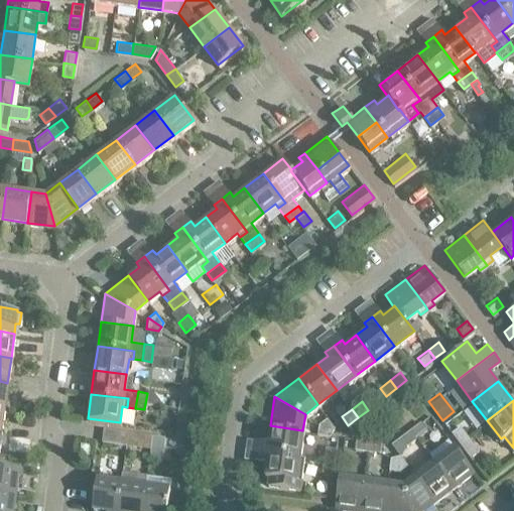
[(317,425),(319,426),(330,432),(334,426),(326,416),(317,422),(317,425)]
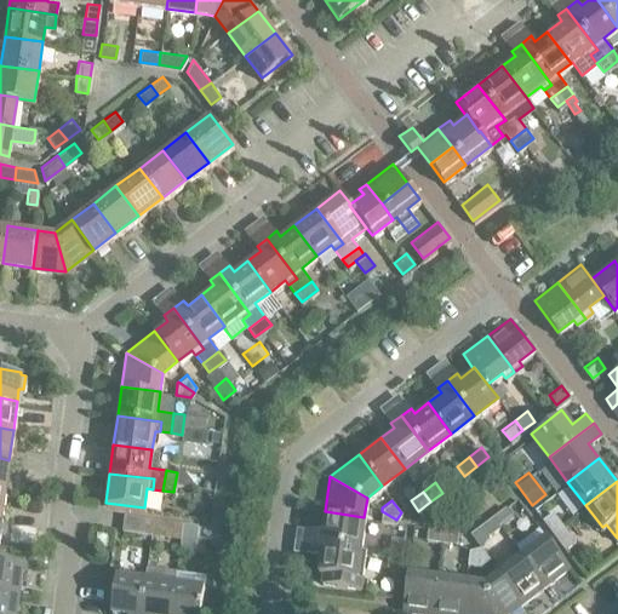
[(505,505),(493,514),(501,524),(513,515),(505,505)]
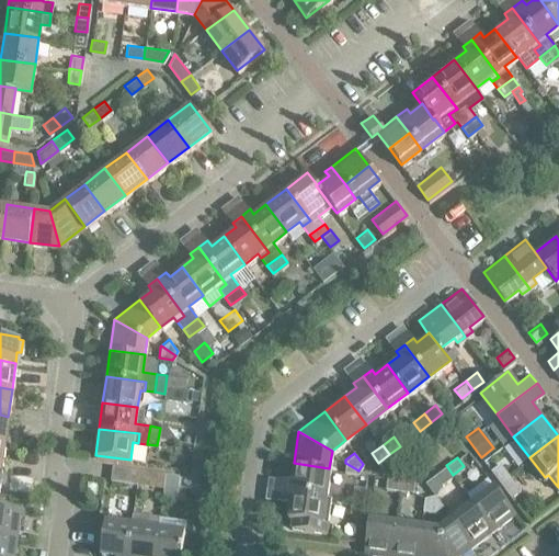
[(490,468),(499,480),(508,474),(499,462),(490,468)]
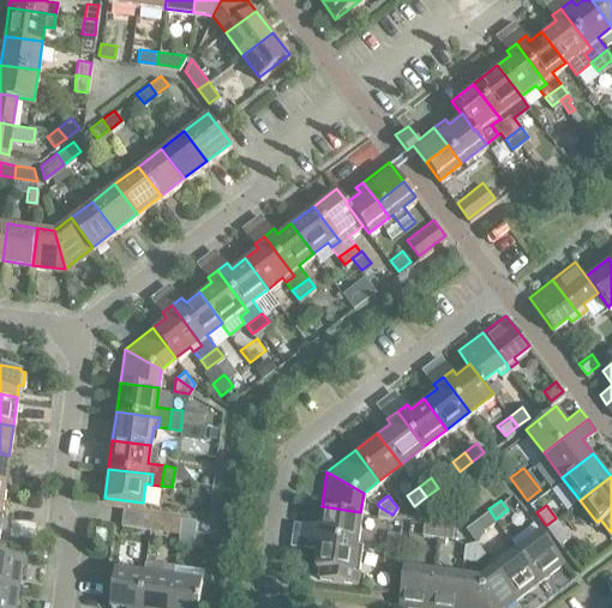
[(313,522),(312,534),(357,540),(360,512),(322,506),(319,523),(313,522)]
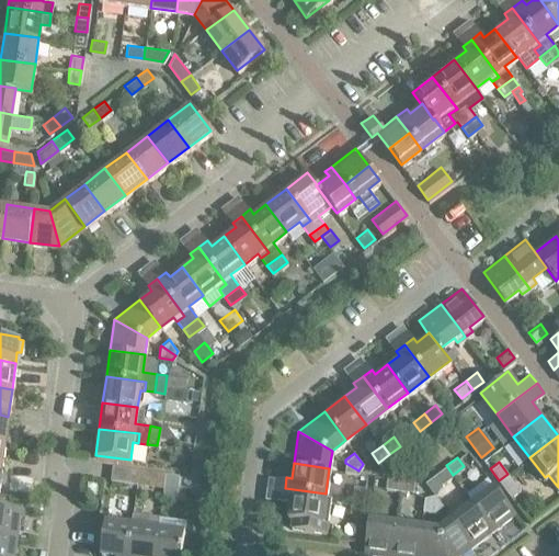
[(357,473),(358,471),(348,464),(345,463),(343,471),(357,473)]
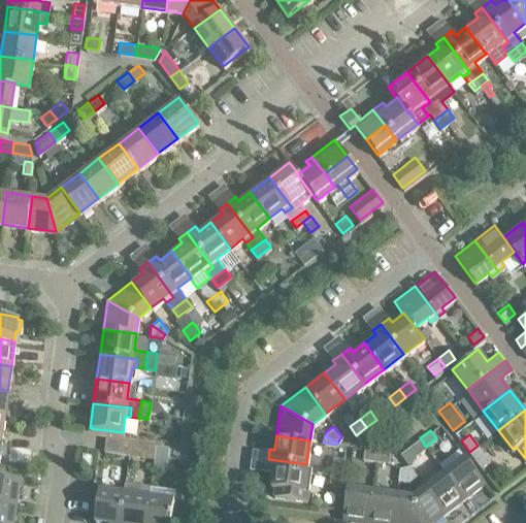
[(103,450),(129,453),(131,439),(105,436),(103,450)]
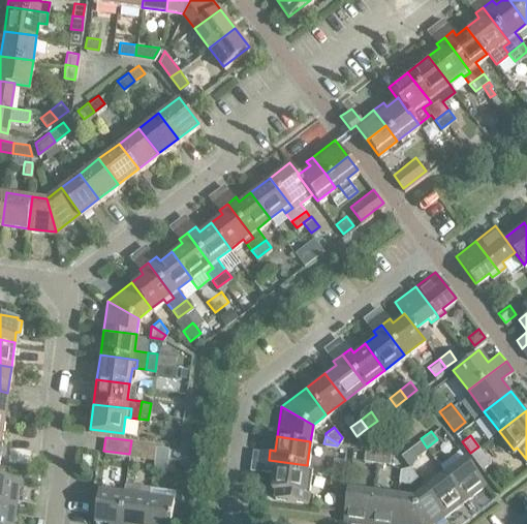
[(416,455),(427,448),(421,438),(410,447),(416,455)]
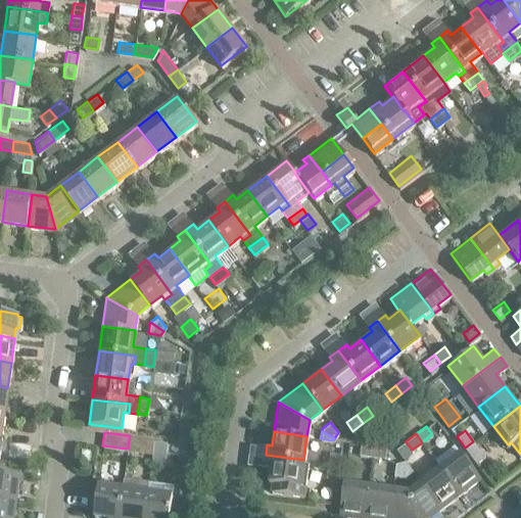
[(153,438),(152,450),(166,452),(167,440),(153,438)]
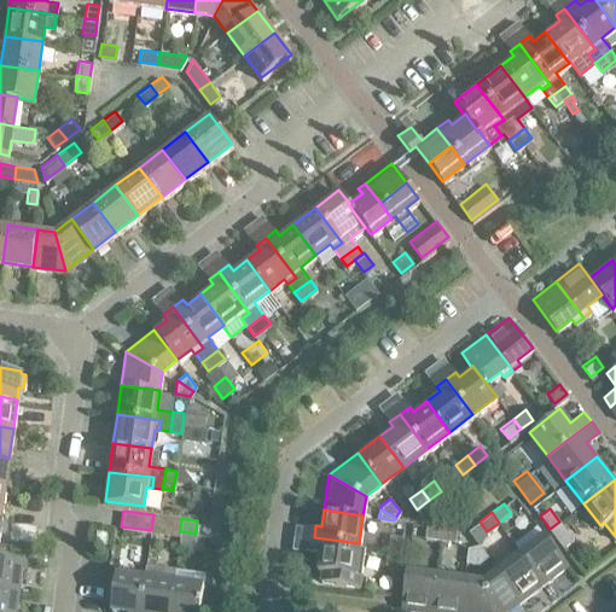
[(569,532),(559,522),(550,529),(559,541),(569,532)]
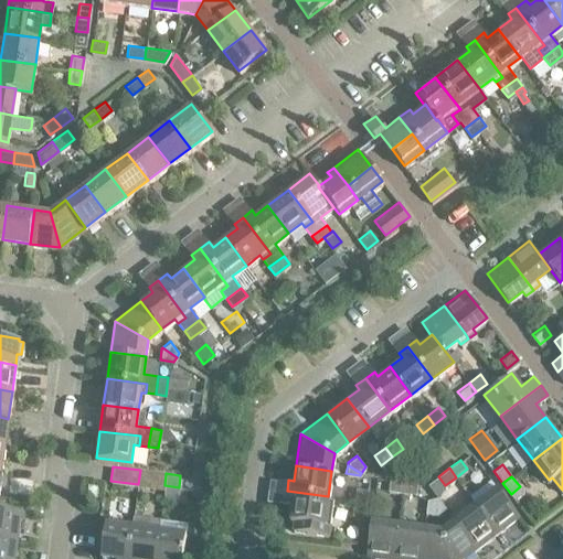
[(389,488),(402,491),(404,480),(390,477),(389,488)]
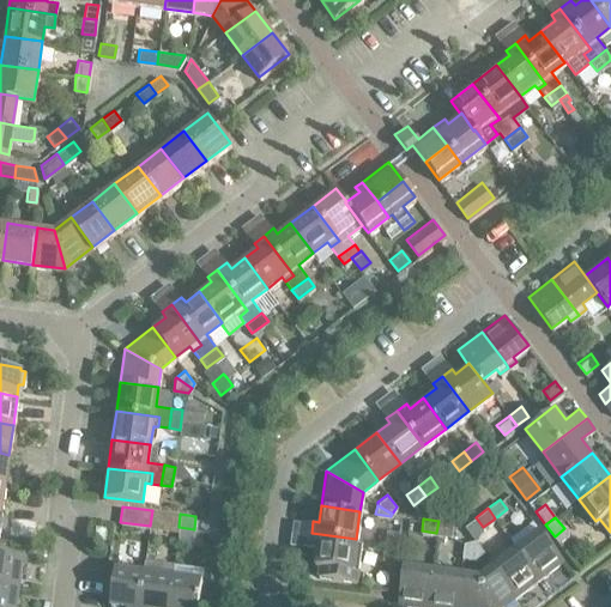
[(453,522),(439,521),(436,533),(452,535),(453,522)]
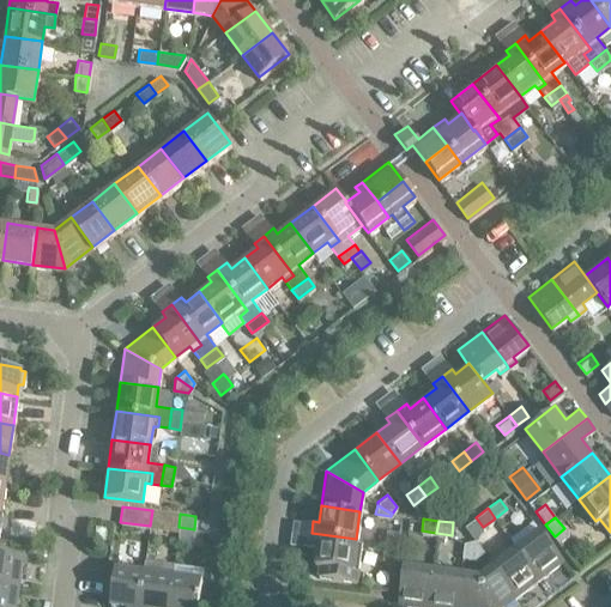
[(94,536),(106,538),(107,526),(95,524),(94,536)]
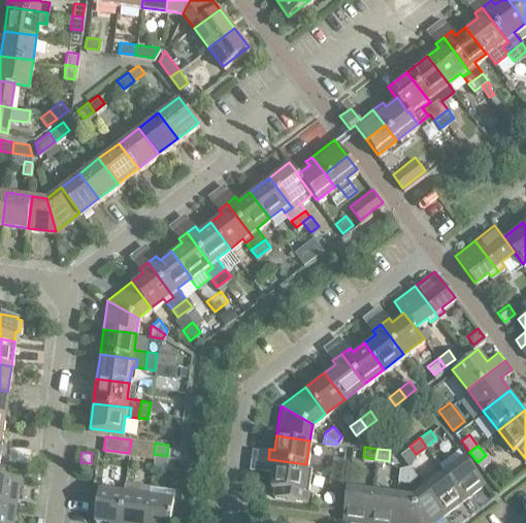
[(464,455),(445,470),(464,497),(485,482),(464,455)]
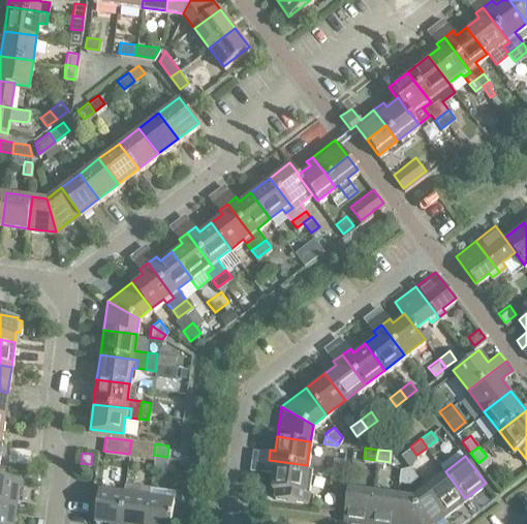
[(332,457),(331,469),(342,470),(344,458),(332,457)]
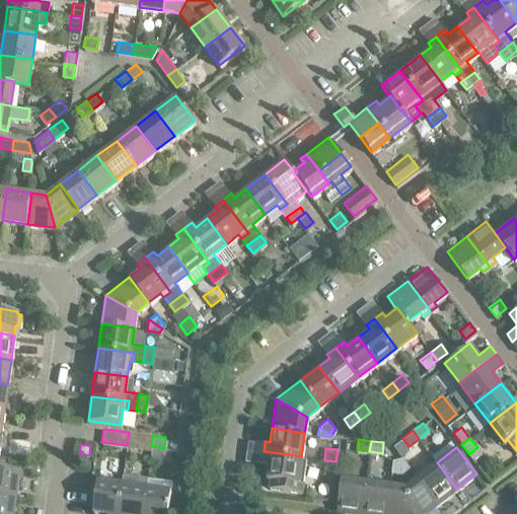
[(301,456),(264,451),(262,461),(268,462),(266,476),(270,476),(269,486),(300,490),(305,456),(301,456)]
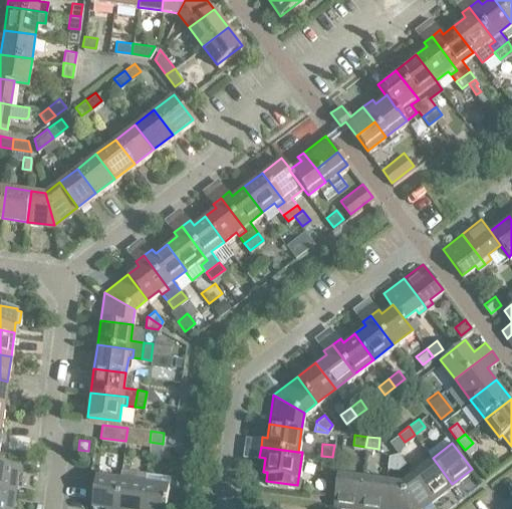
[(399,452),(394,455),(398,468),(406,462),(399,452)]
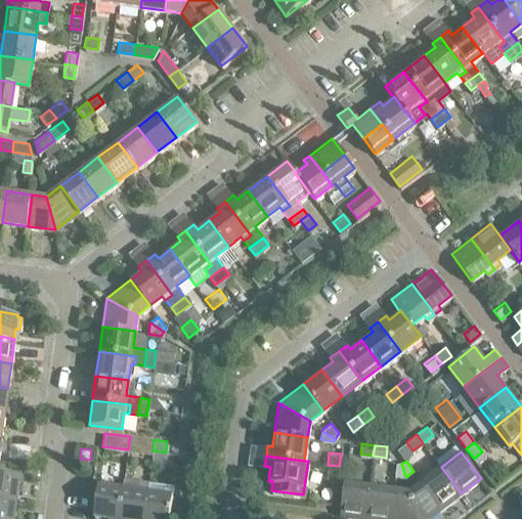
[(395,475),(405,477),(401,464),(396,463),(395,475)]
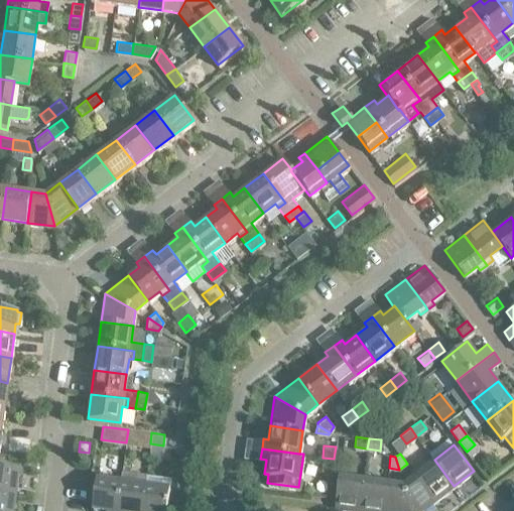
[(333,472),(334,459),(323,458),(322,470),(333,472)]
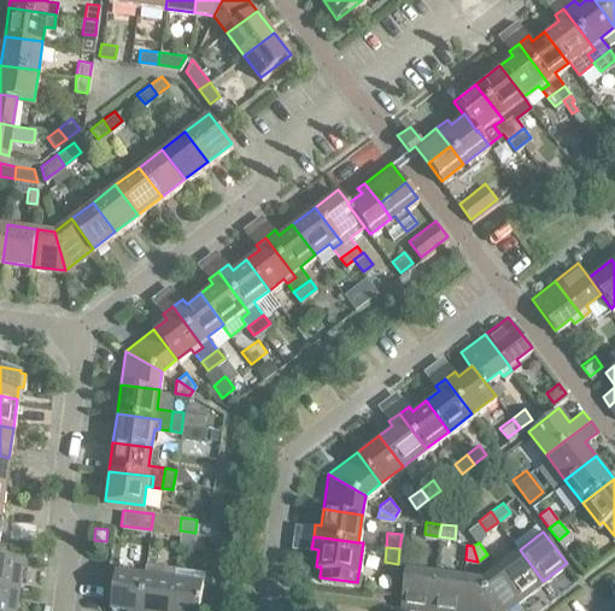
[(520,550),(497,567),(521,598),(543,581),(520,550)]
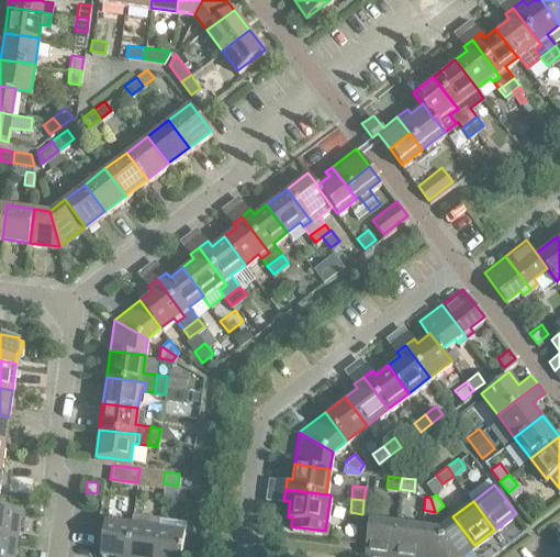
[(0,532),(15,535),(20,508),(0,504),(0,532)]
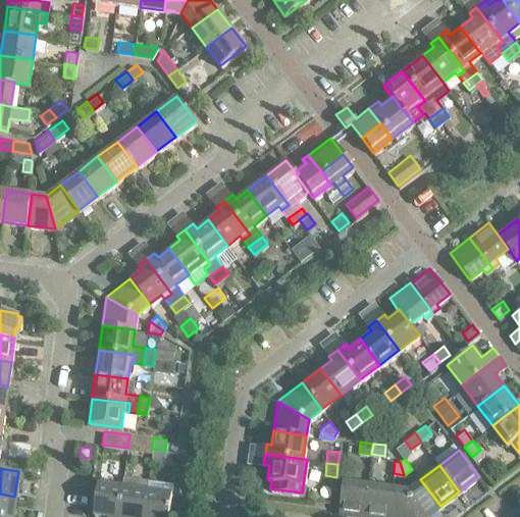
[(142,516),(146,488),(147,478),(122,475),(121,485),(122,485),(117,516),(142,516)]
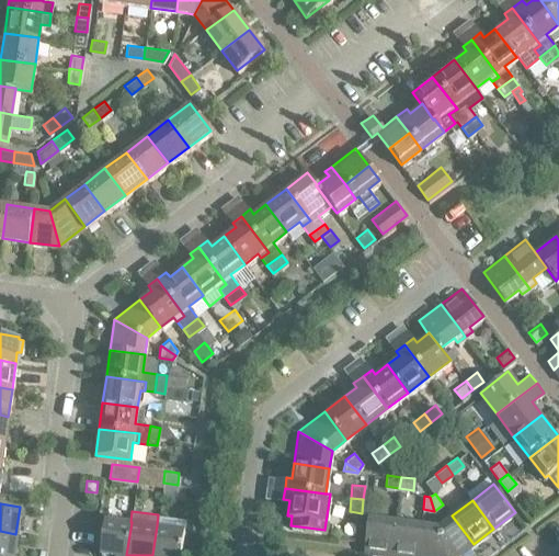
[(452,515),(437,526),(445,555),(456,555),(474,544),(452,515)]
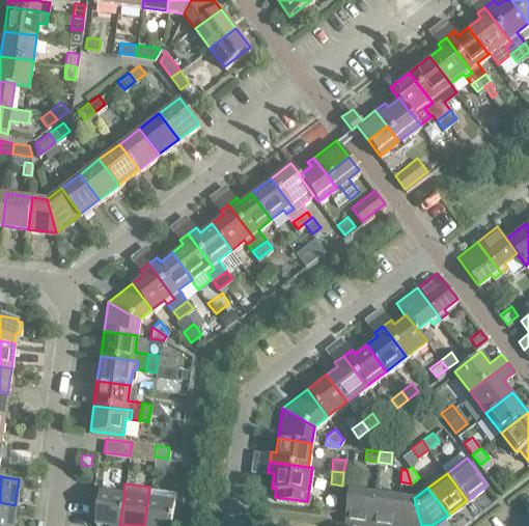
[(344,522),(369,525),(373,492),(349,489),(344,522)]
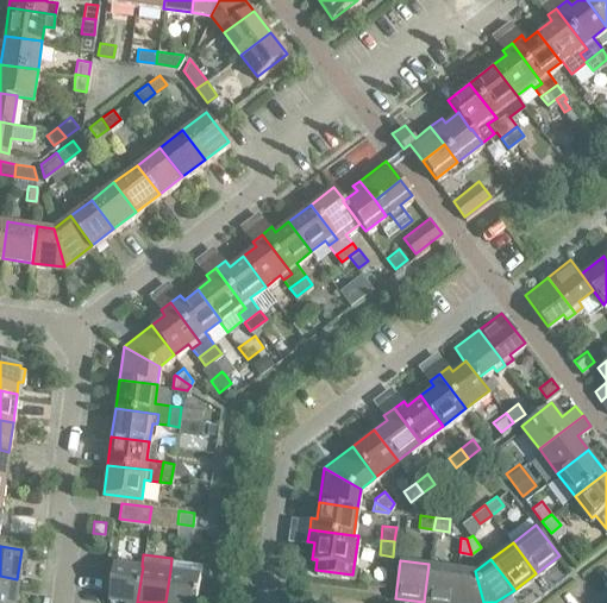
[(124,602),(137,602),(143,566),(142,566),(113,563),(105,561),(101,585),(110,586),(108,600),(125,602),(124,602)]
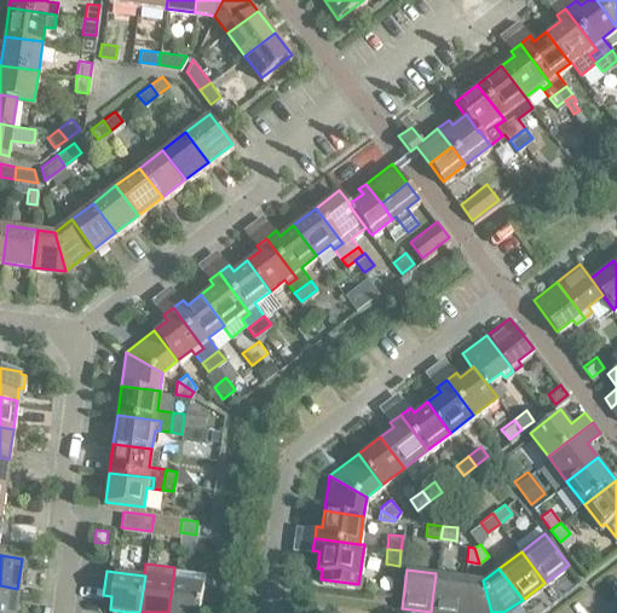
[(459,612),(465,578),(436,573),(431,612),(439,612),(459,612)]
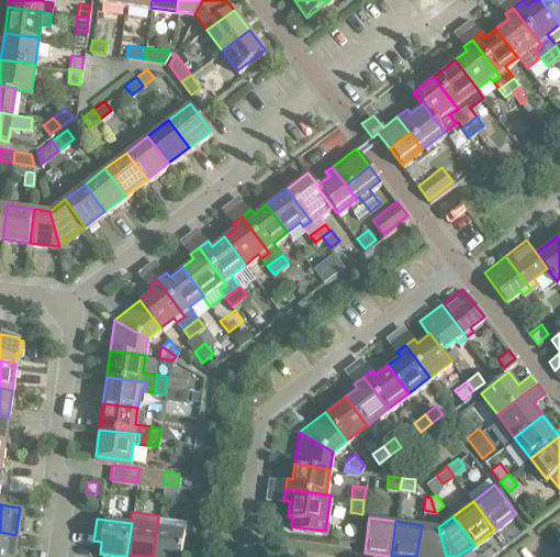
[(416,556),(446,556),(438,527),(422,525),(416,556)]
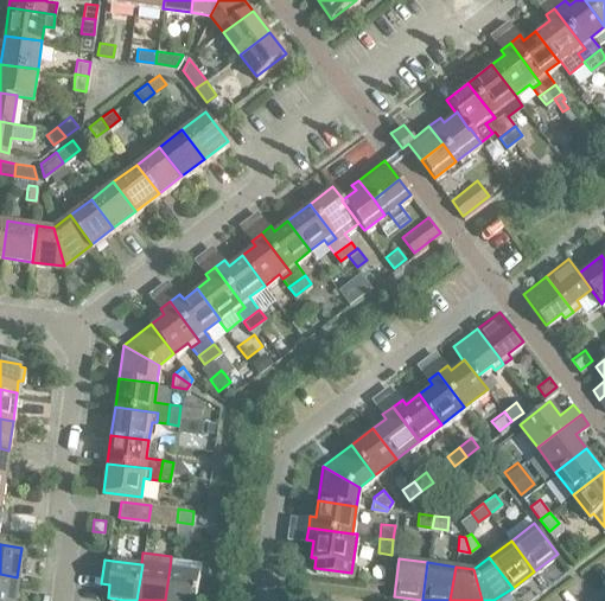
[(195,600),(199,571),(170,568),(165,600),(195,600)]
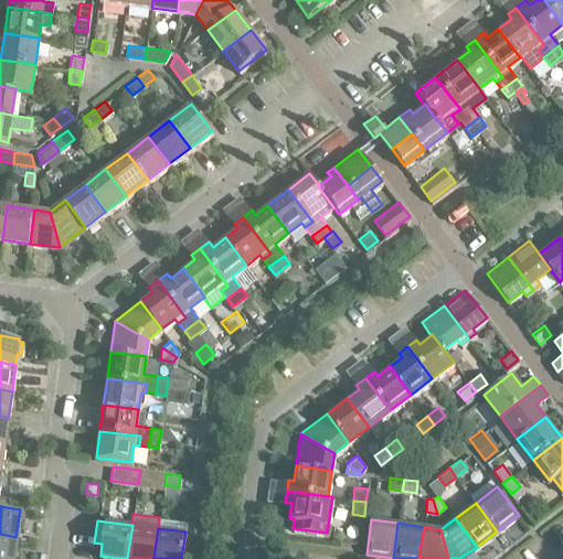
[(0,558),(12,558),(16,537),(0,534),(0,558)]
